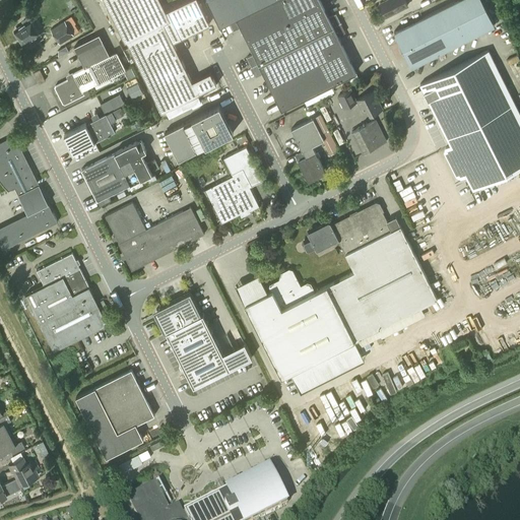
[(166,10),(160,0),(104,0),(125,42),(127,41),(163,112),(217,84),(211,71),(193,80),(174,41),(180,38),(166,10)]
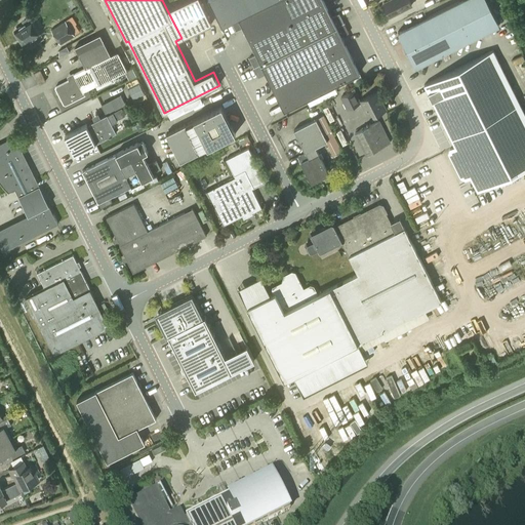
[(199,0),(189,0),(167,10),(182,38),(211,24),(199,0)]
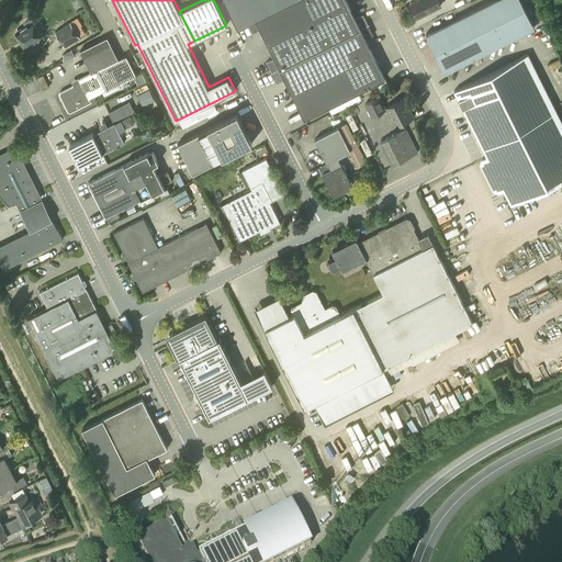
[(223,0),(237,29),(247,23),(293,0),(223,0)]
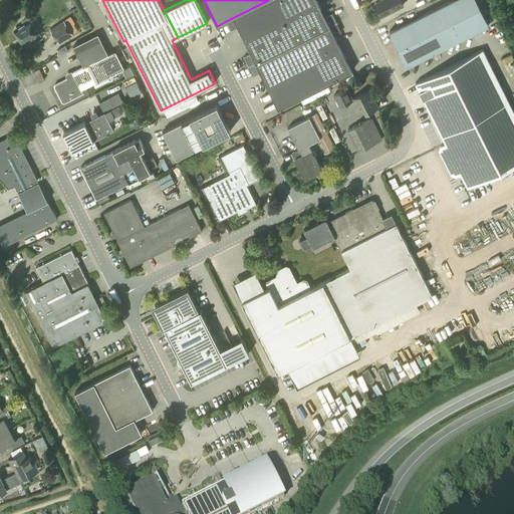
[(281,22),(270,0),(268,0),(226,21),(231,30),(238,27),(244,40),(281,22)]
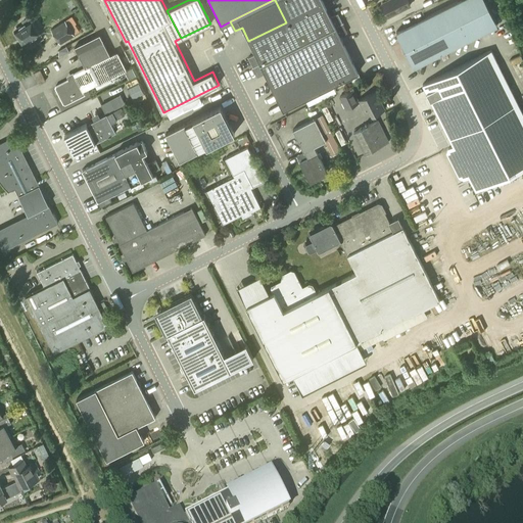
[(275,0),(286,22),(324,4),(321,0),(275,0)]
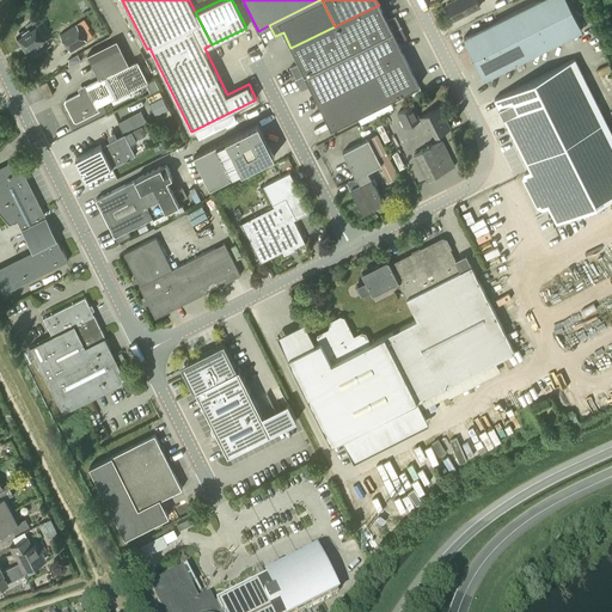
[(479,6),(476,0),(453,0),(446,4),(454,19),(479,6)]
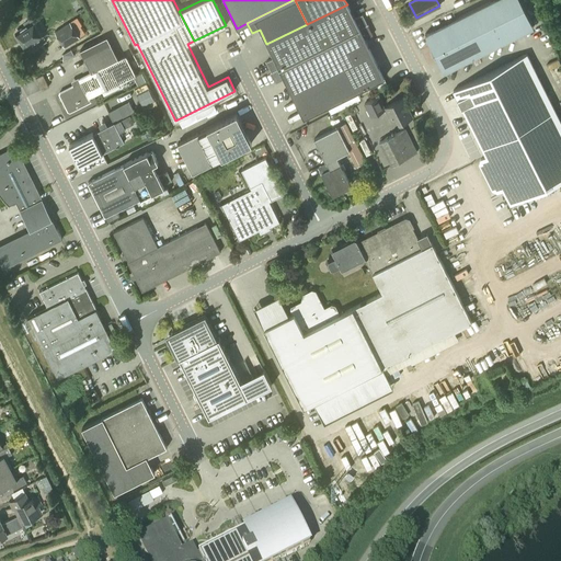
[(519,0),(494,0),(485,4),(425,34),(433,48),(431,49),(435,59),(437,58),(444,72),(534,29),(519,0)]
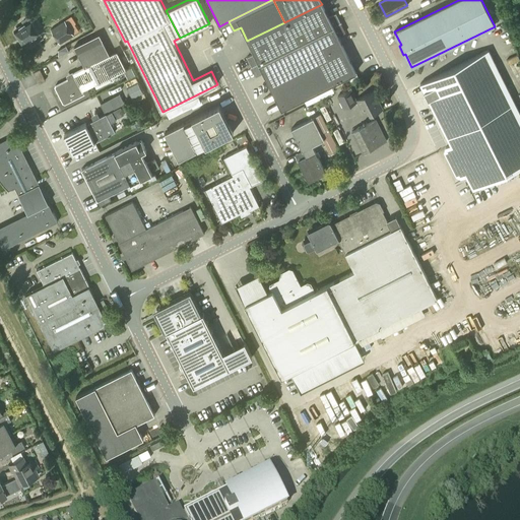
[(322,4),(284,22),(296,45),(340,22),(335,13),(328,17),(322,4)]
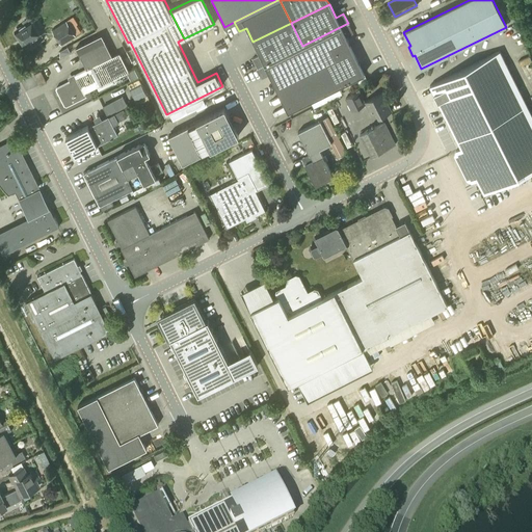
[(15,32),(16,33),(15,35),(17,37),(19,38),(23,44),(29,40),(33,46),(43,40),(29,18),(23,22),(25,25),(15,32)]
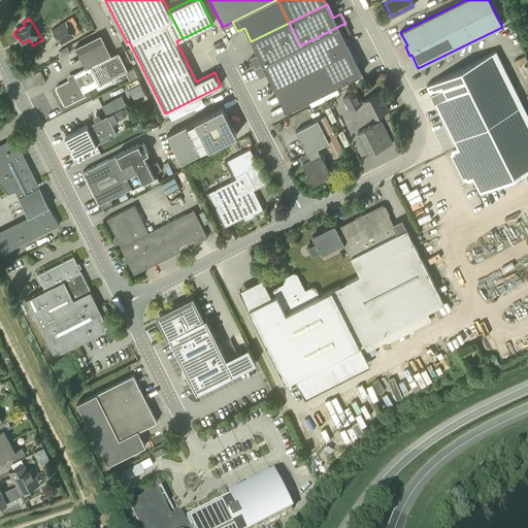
[(61,44),(75,35),(66,21),(52,30),(61,44)]
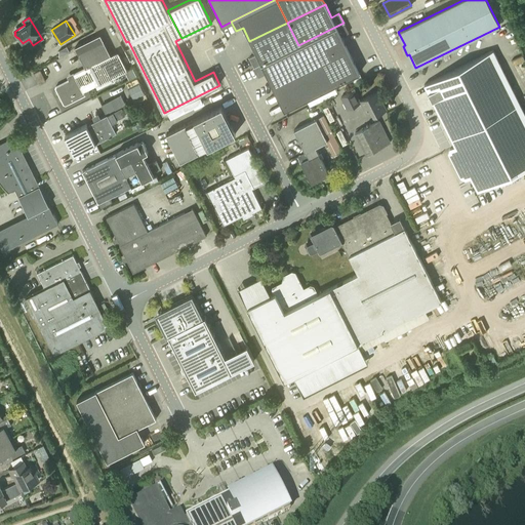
[(287,23),(249,41),(256,54),(248,57),(253,68),(298,45),(287,23)]
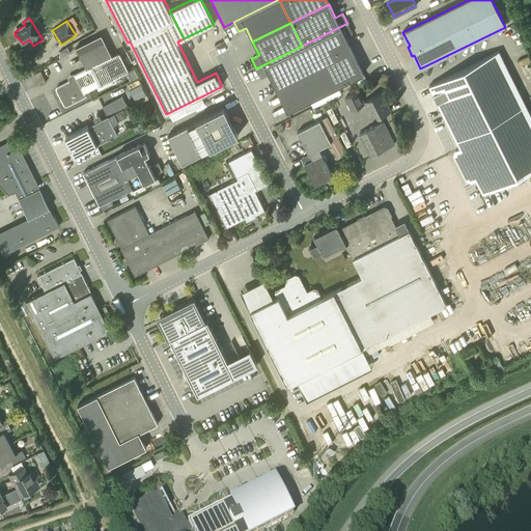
[(347,23),(302,46),(313,70),(325,92),(363,74),(344,36),(353,33),(347,23)]
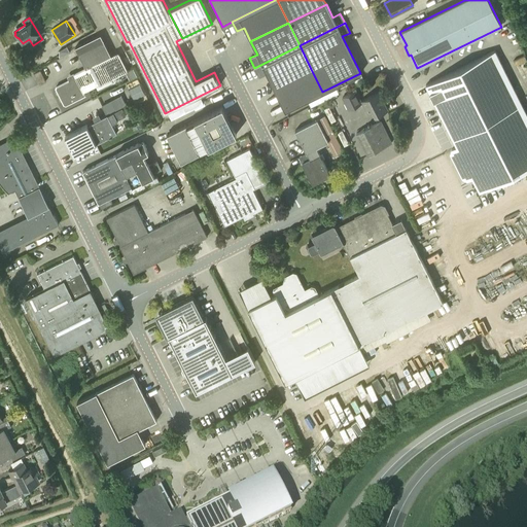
[(74,44),(78,55),(85,68),(74,73),(75,76),(56,86),(56,88),(64,104),(66,105),(85,95),(83,92),(96,85),(98,90),(112,82),(112,80),(111,79),(128,71),(118,53),(111,56),(99,32),(74,44)]
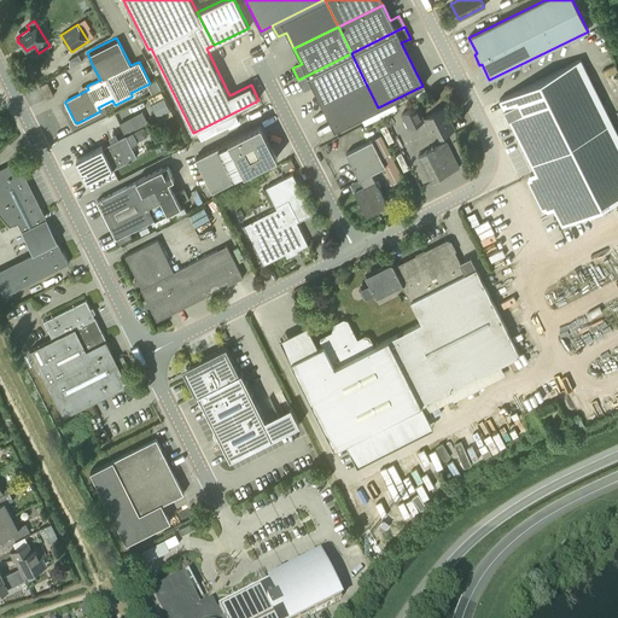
[(365,81),(351,53),(298,80),(304,91),(313,87),(320,103),(365,81)]
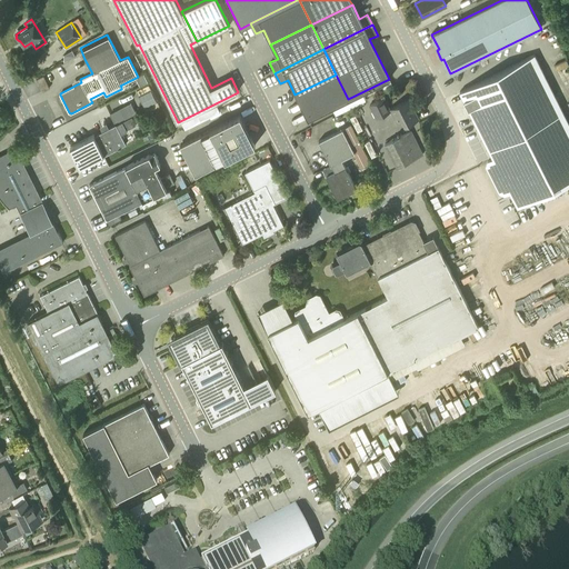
[(518,208),(568,182),(568,123),(535,55),(460,92),(493,159),(488,161),(486,167),(499,193),(505,196),(510,192),(518,208)]
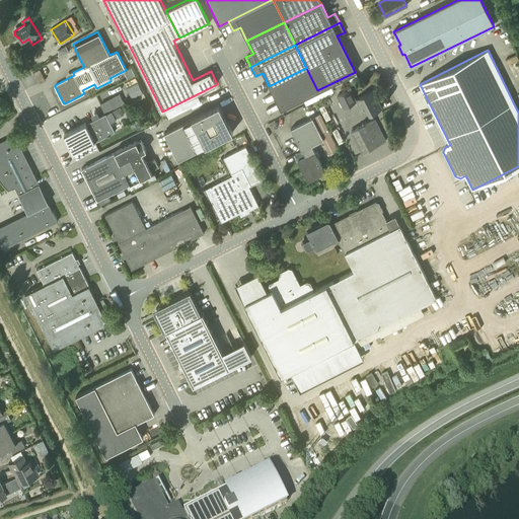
[(39,83),(45,80),(39,68),(32,71),(39,83)]
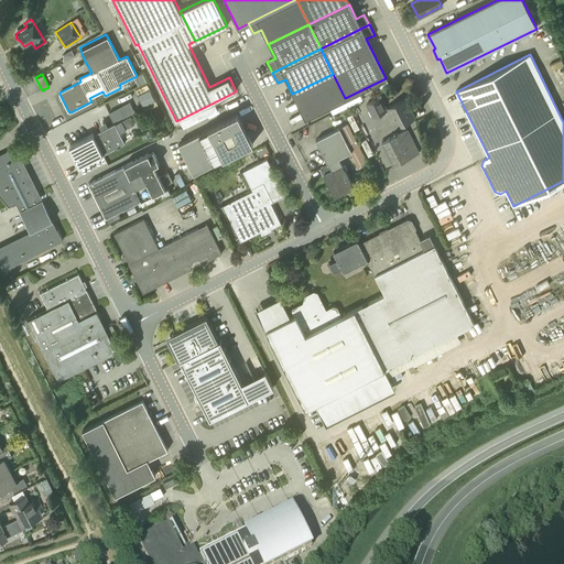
[(333,74),(292,94),(304,118),(345,98),(333,74)]
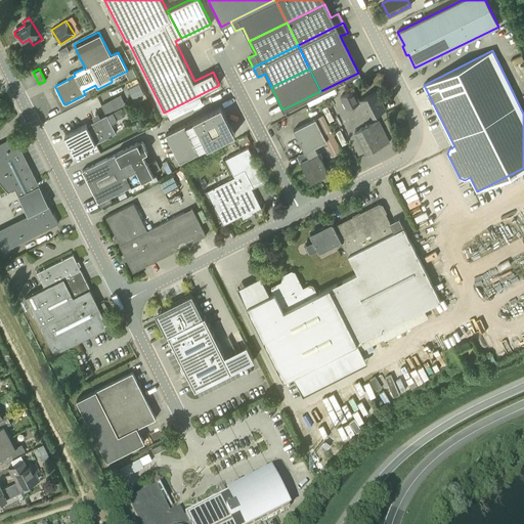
[(345,107),(358,100),(359,100),(354,89),(340,96),(345,107)]
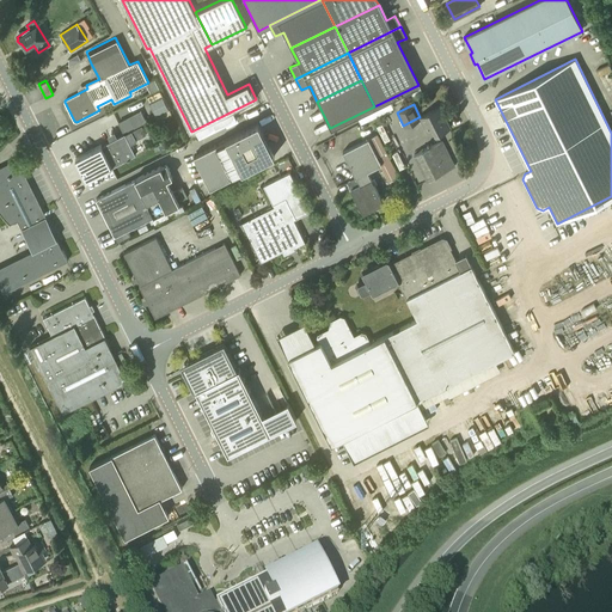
[(440,108),(420,117),(418,117),(427,133),(433,129),(436,135),(451,128),(440,108)]
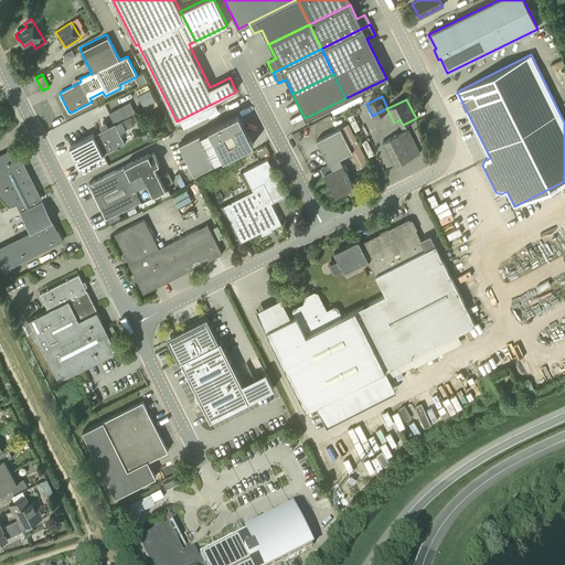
[(108,113),(114,123),(72,145),(75,152),(74,155),(76,158),(78,158),(83,164),(125,142),(120,132),(126,129),(121,120),(136,114),(129,102),(108,113)]
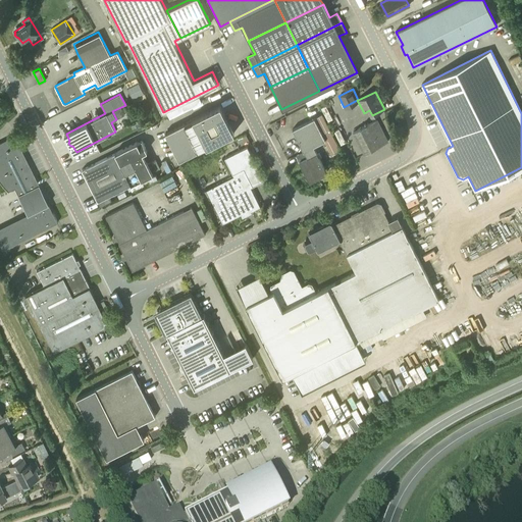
[(167,136),(180,163),(237,137),(223,109),(167,136)]
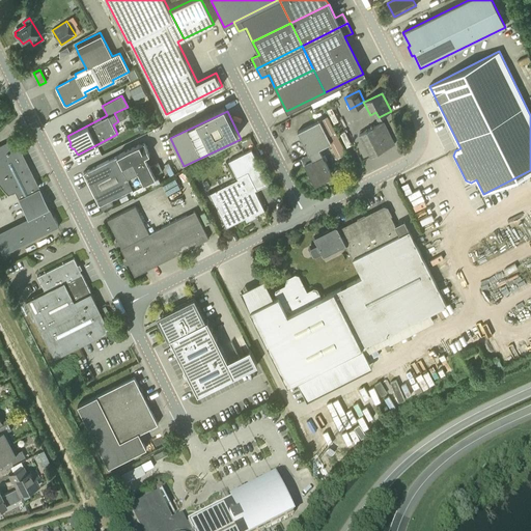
[(298,132),(309,155),(309,154),(318,149),(331,142),(333,141),(340,156),(344,154),(345,154),(343,149),(334,132),(327,117),(319,120),(298,132)]
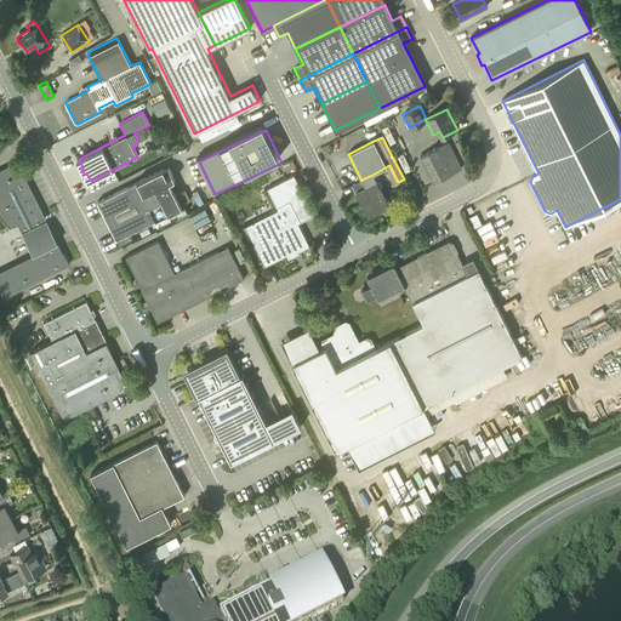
[(171,149),(167,142),(160,146),(164,153),(171,149)]
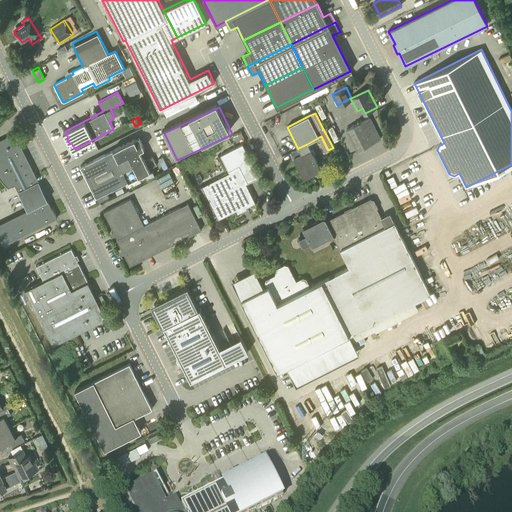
[(369,117),(360,122),(346,129),(357,151),(380,139),(369,117)]
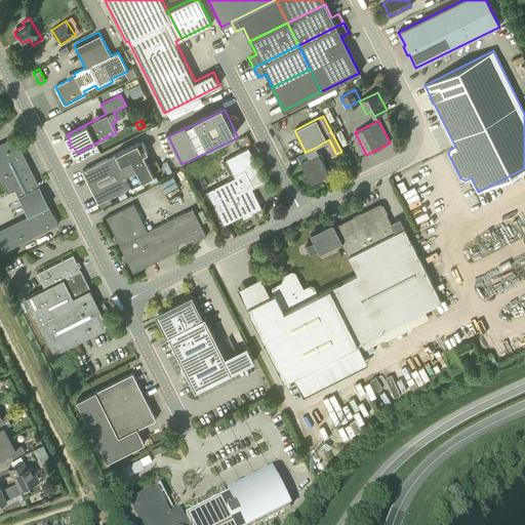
[(348,140),(342,129),(338,131),(344,143),(348,140)]
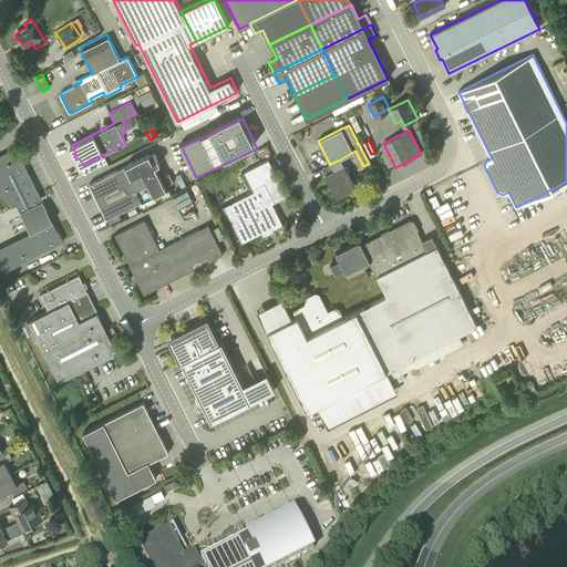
[(0,199),(1,202),(3,204),(6,205),(7,206),(9,207),(16,204),(30,232),(0,246),(0,264),(3,270),(62,240),(52,220),(42,202),(43,202),(16,147),(0,154),(0,199)]
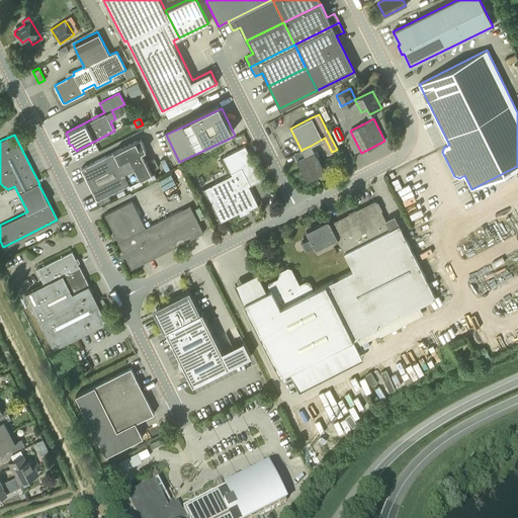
[(138,143),(115,153),(82,168),(97,200),(153,175),(152,173),(160,169),(156,160),(148,164),(143,154),(148,151),(143,141),(138,143)]
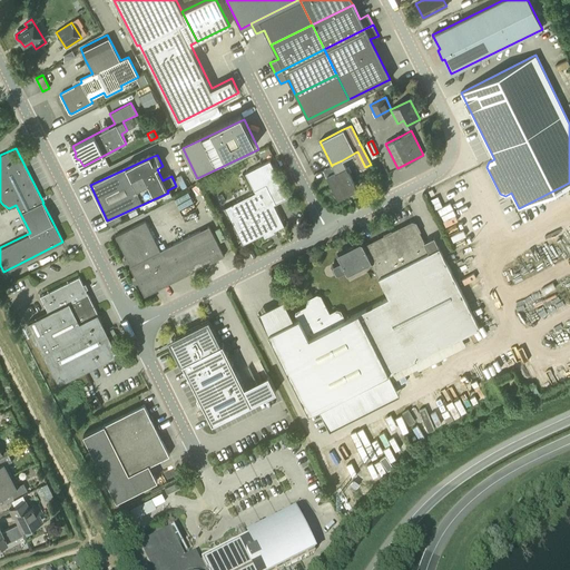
[(326,177),(332,188),(337,198),(346,194),(350,193),(356,189),(351,178),(345,167),(342,160),(332,165),(335,172),(335,173),(326,177)]
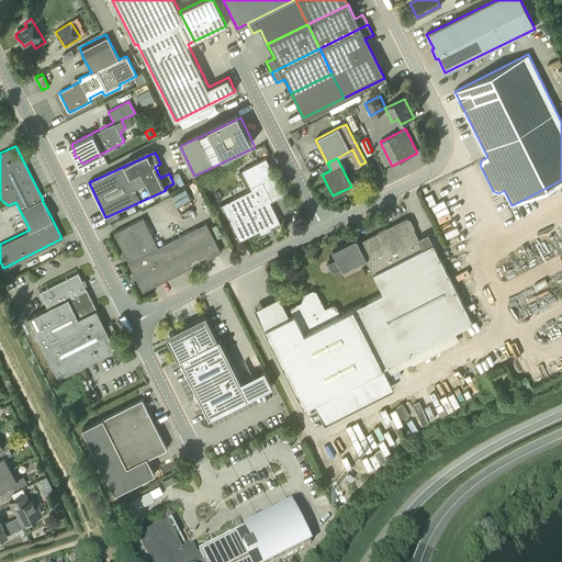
[(242,171),(250,190),(221,205),(239,240),(269,226),(270,227),(280,223),(270,202),(284,195),(266,159),(242,171)]
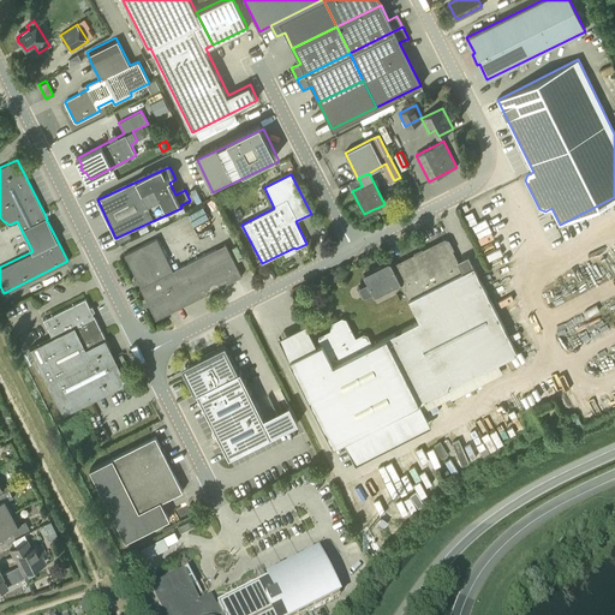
[(243,207),(262,197),(257,187),(238,198),(243,207)]
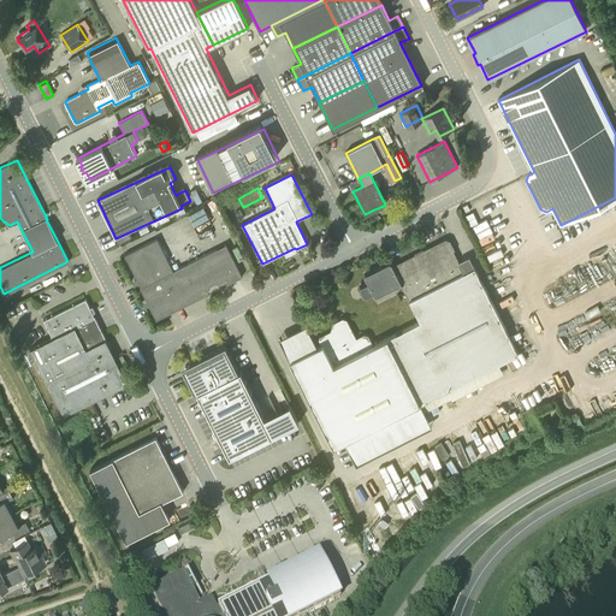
[(193,212),(197,223),(212,215),(207,205),(193,212)]
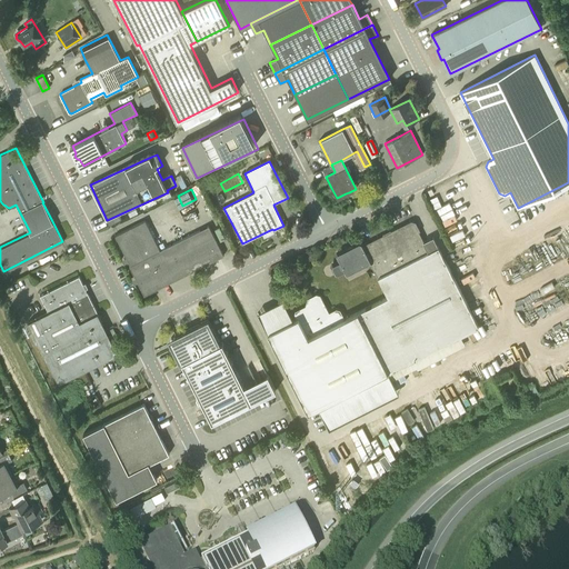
[(145,296),(223,257),(209,227),(160,251),(146,221),(115,237),(145,296)]
